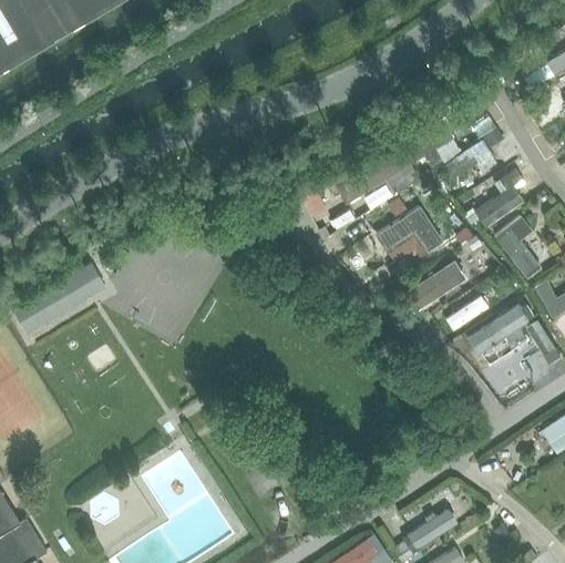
[(0,0),(0,73),(122,0),(0,0)]
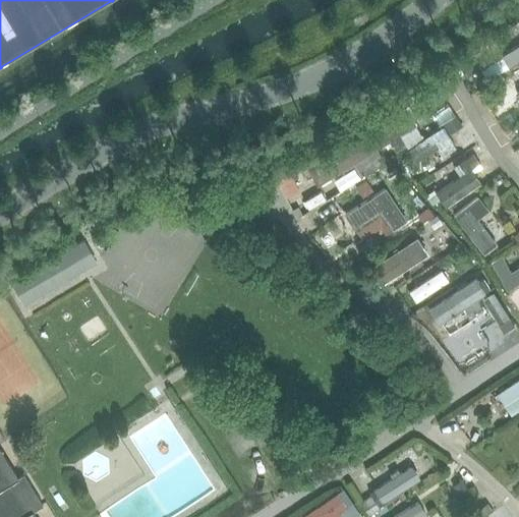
[(518,95),(506,72),(518,65),(518,23),(514,26),(518,36),(518,49),(478,71),(487,88),(500,80),(507,93),(489,102),(499,118),(518,106),(518,95)]
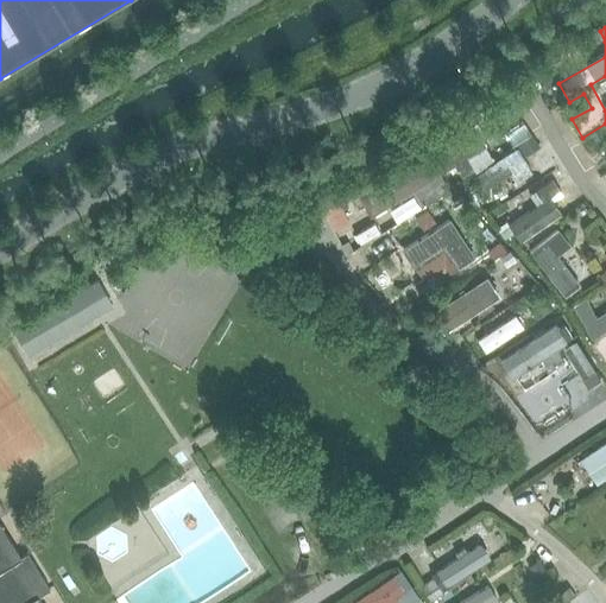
[(541,83),(548,95),(557,89),(551,78),(541,83)]
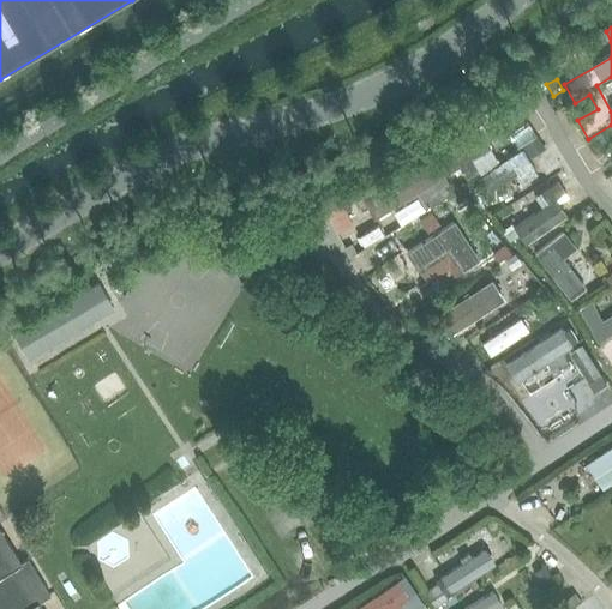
[(545,206),(565,194),(559,185),(540,197),(545,206)]
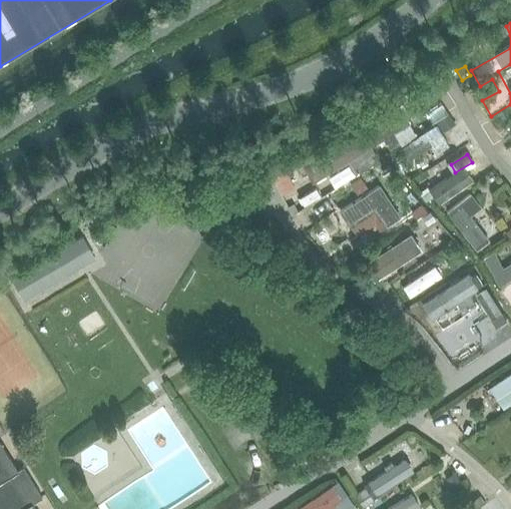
[(489,238),(473,215),(482,208),(472,194),(448,212),(475,249),(489,238)]
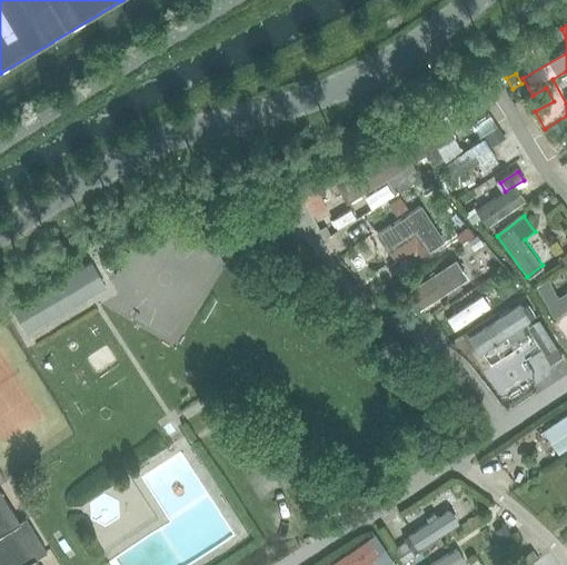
[(467,250),(474,265),(489,258),(483,244),(467,250)]
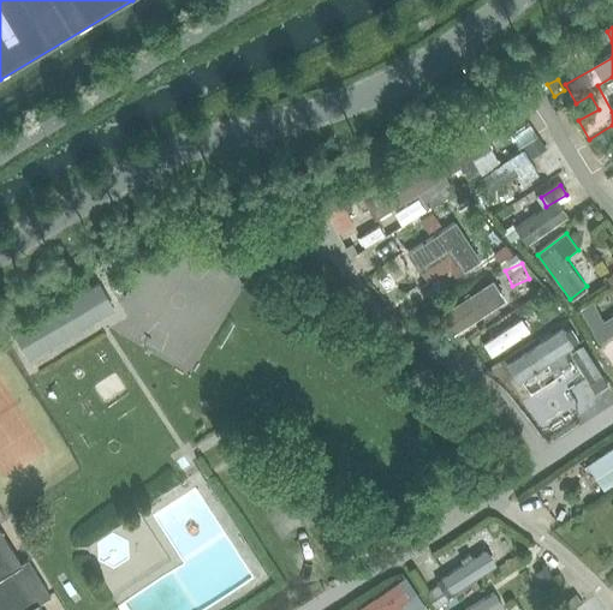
[(457,342),(510,305),(493,281),(440,318),(457,342)]
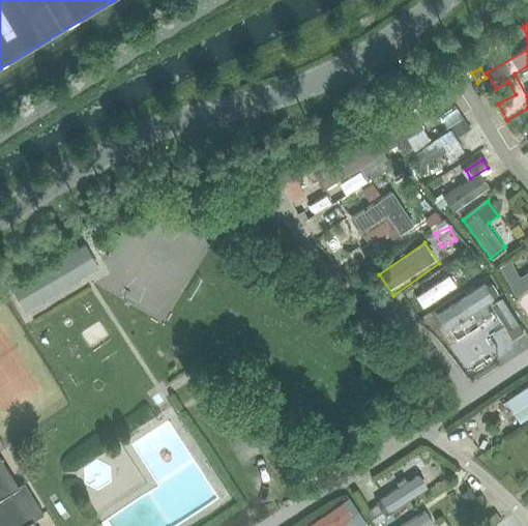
[(87,250),(17,290),(29,312),(99,270),(87,250)]
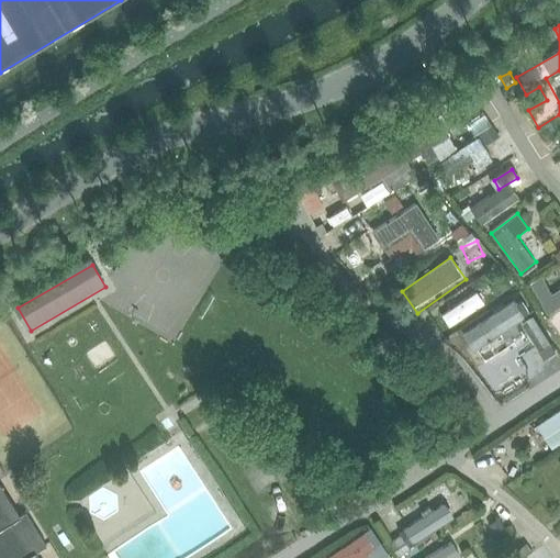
[(479,293),(440,314),(448,327),(485,307),(479,293)]
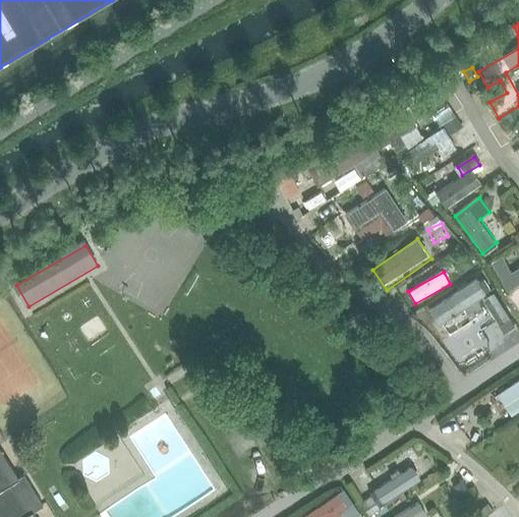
[(475,282),(428,311),(443,332),(488,302),(475,282)]
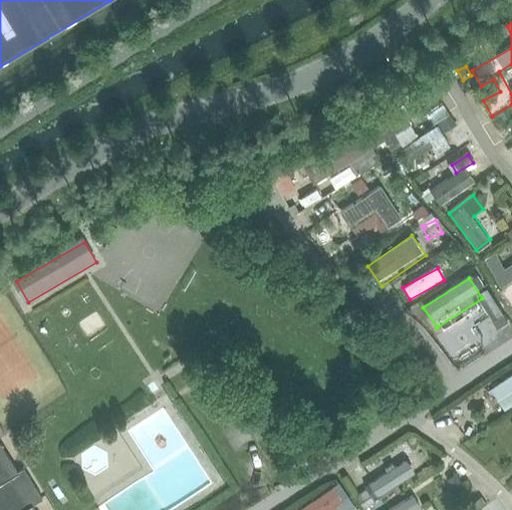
[(507,411),(511,408),(511,376),(492,391),(507,411)]
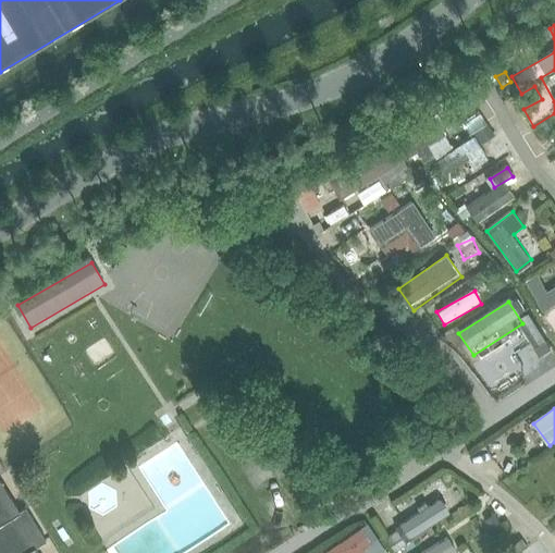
[(37,552),(48,545),(27,512),(21,515),(0,481),(0,552),(37,552)]
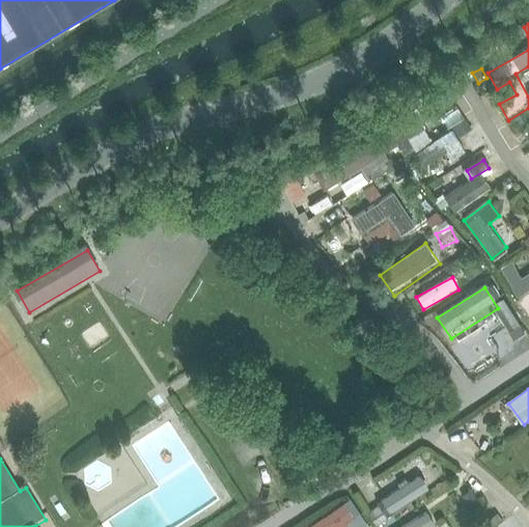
[(390,512),(427,492),(420,479),(383,501),(390,512)]
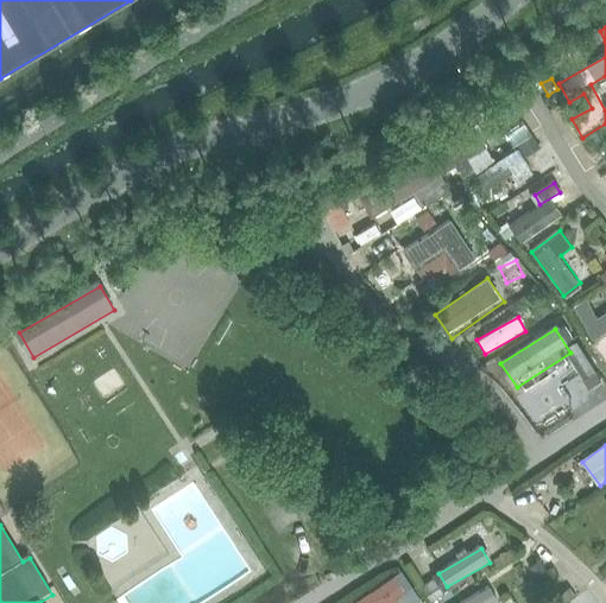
[(439,602),(444,598),(435,583),(423,590),(430,602),(439,602)]
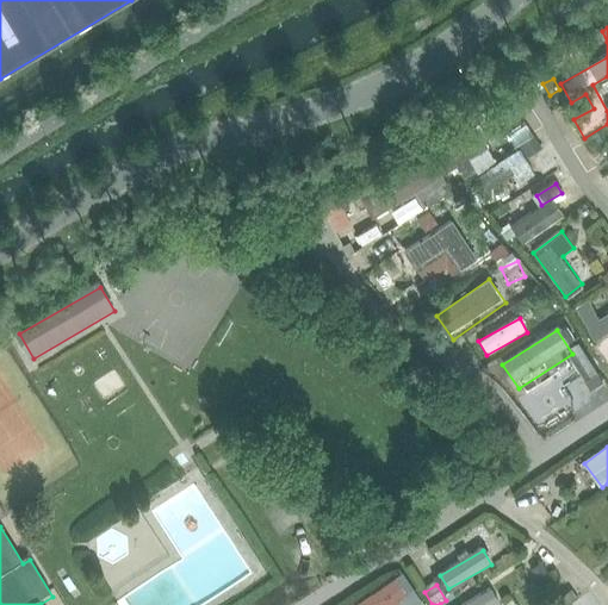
[(491,590),(469,604),(501,604),(491,590)]
